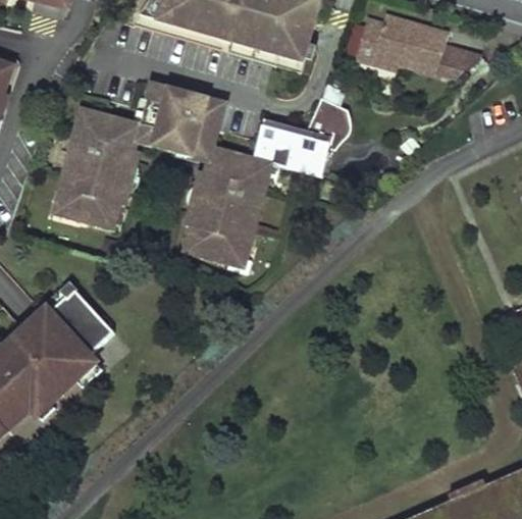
[(36,0),(36,2),(64,9),(65,0),(36,0)]
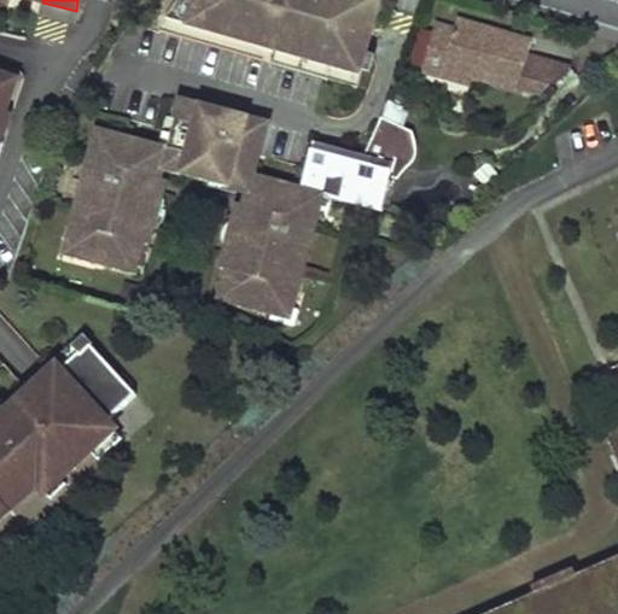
[(77,0),(76,11),(85,13),(87,0),(77,0)]
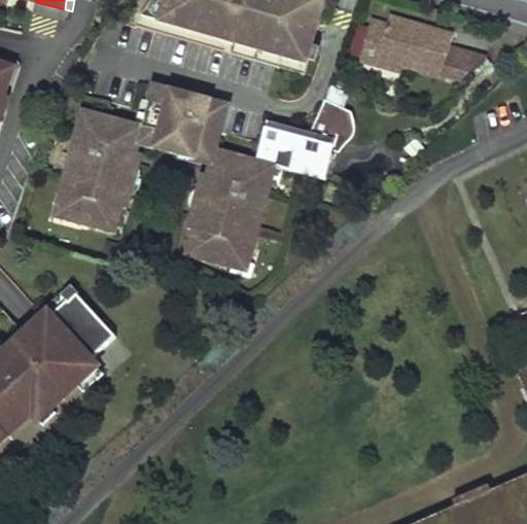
[(149,0),(141,15),(307,64),(326,0),(149,0)]
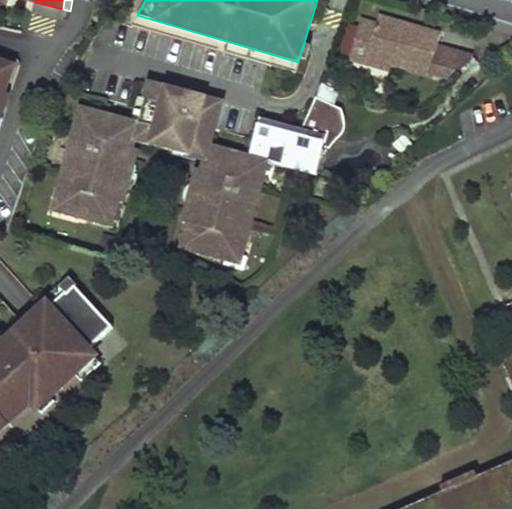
[(375,23),(360,20),(351,58),(369,62),(371,56),(394,62),(429,71),(430,69),(432,61),(436,44),(439,31),(377,15),(375,23)]
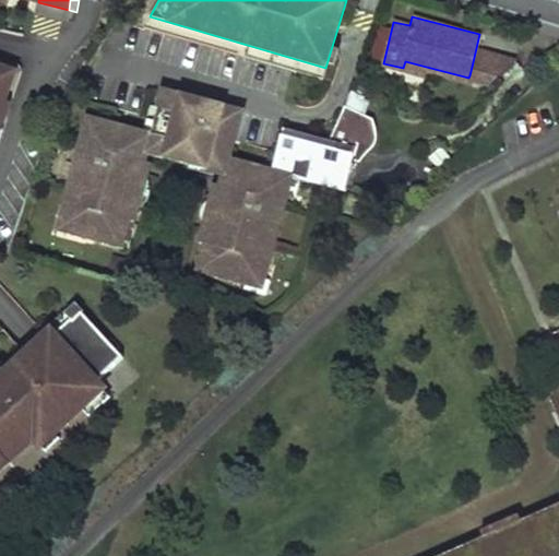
[(497,54),(476,48),(472,67),(485,70),(496,62),(497,54)]
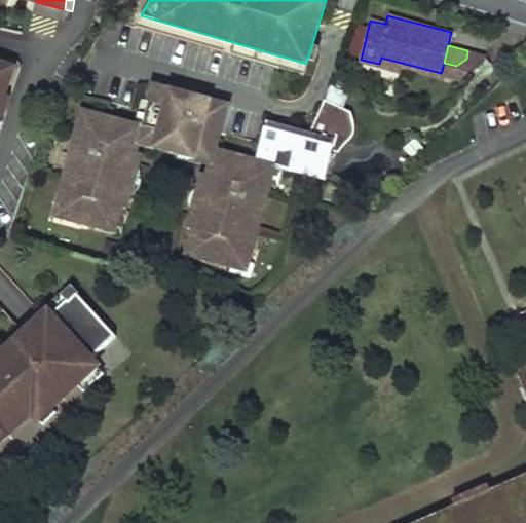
[(444,63),(442,71),(460,75),(484,54),(467,50),(466,59),(456,66),(444,63)]
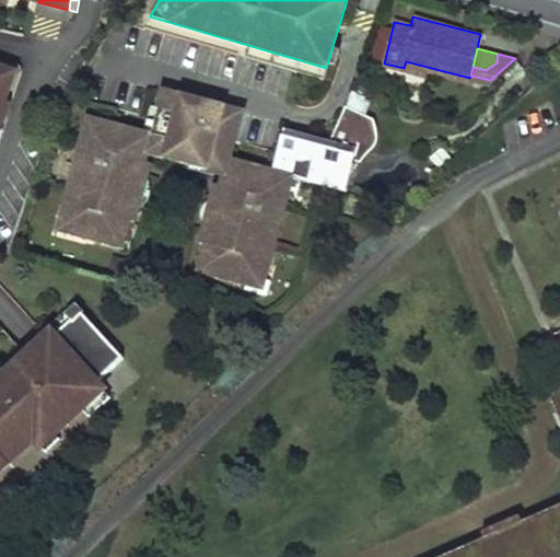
[(406,61),(404,68),(430,74),(431,68),(406,61)]
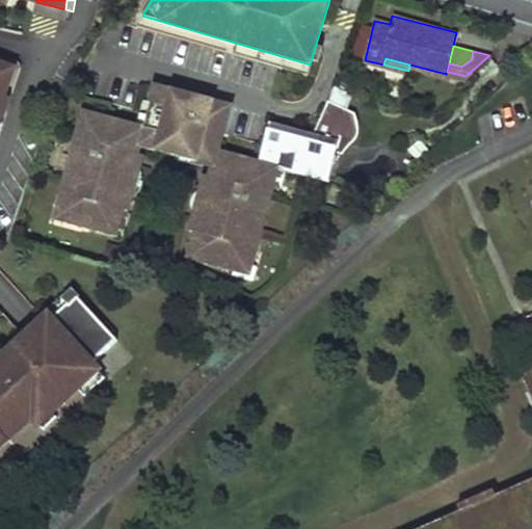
[(0,122),(6,103),(0,101),(11,71),(0,67),(0,122)]
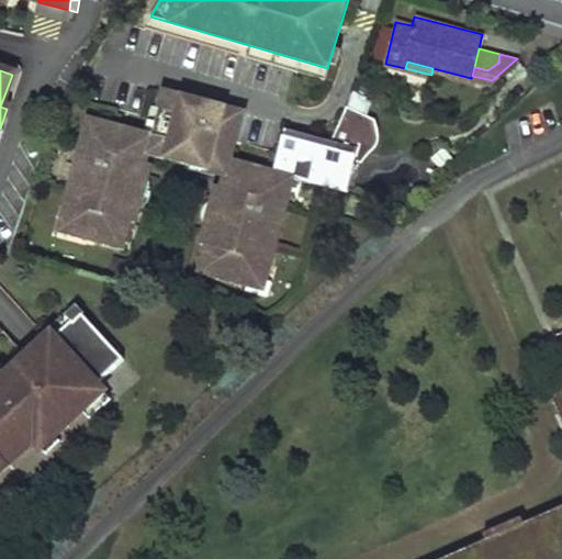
[(88,127),(82,145),(97,149),(92,163),(79,159),(62,221),(75,224),(71,233),(75,234),(122,247),(130,221),(135,222),(152,164),(146,163),(148,153),(218,172),(226,145),(218,143),(225,119),(223,118),(225,109),(215,105),(213,112),(208,110),(210,104),(166,91),(153,136),(105,123),(103,122),(100,131),(88,127)]
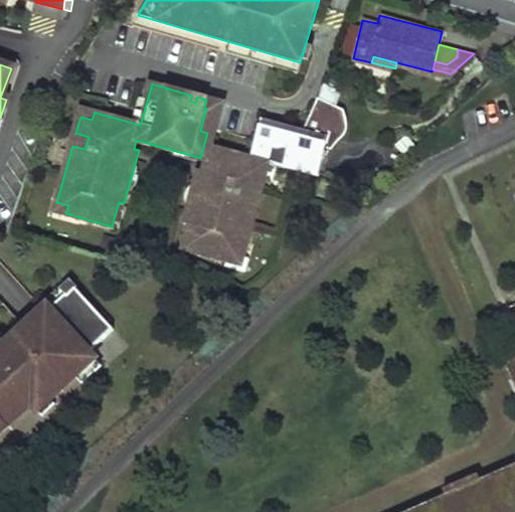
[(223,104),(206,100),(204,108),(206,109),(200,131),(207,133),(200,158),(207,160),(210,148),(223,104)]
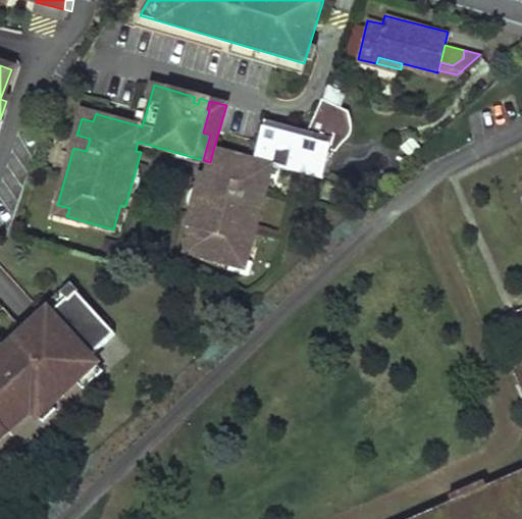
[(311,133),(333,139),(346,112),(324,102),(311,133)]
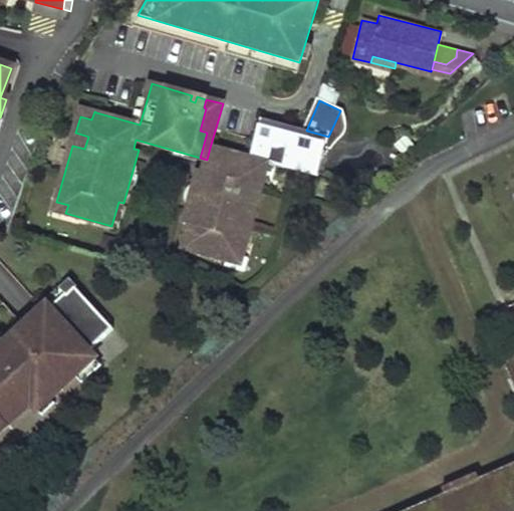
[(98,106),(77,101),(74,114),(80,116),(91,119),(94,111),(96,112),(98,106)]
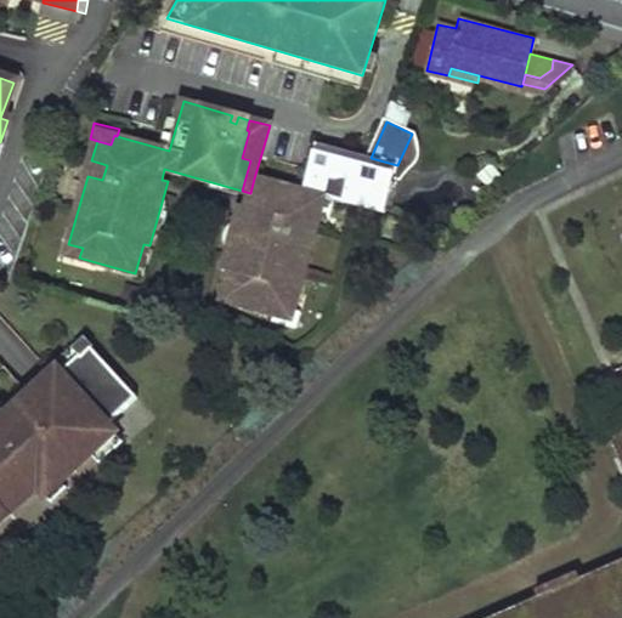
[(324,198),(384,214),(397,165),(371,158),(320,146),(307,193),(324,198)]
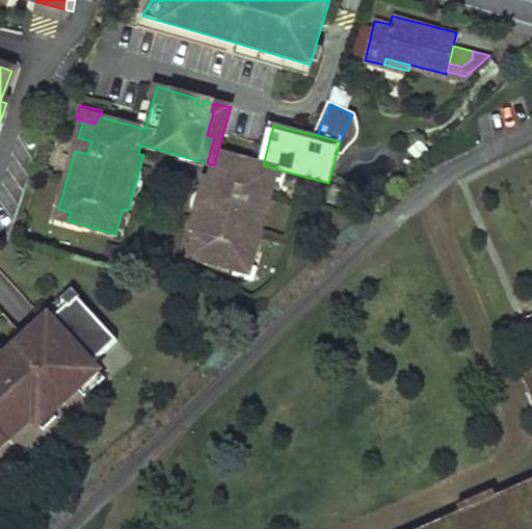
[(263,165),(217,153),(214,165),(211,178),(206,177),(191,232),(196,233),(189,258),(235,270),(237,270),(240,263),(253,266),(267,209),(254,205),(257,192),(270,195),(277,169),(263,165)]
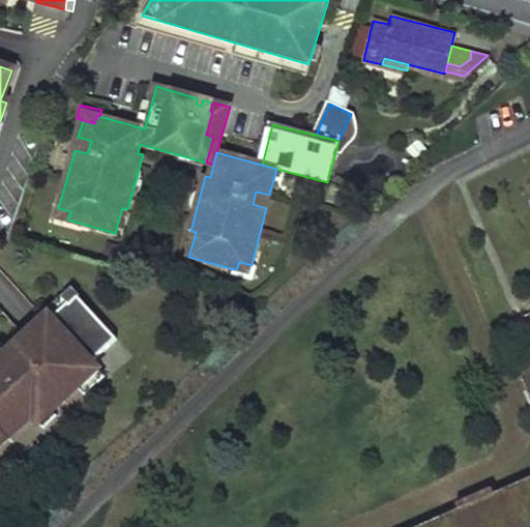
[(58,208),(52,206),(48,221),(69,227),(70,221),(67,220),(70,211),(58,208)]
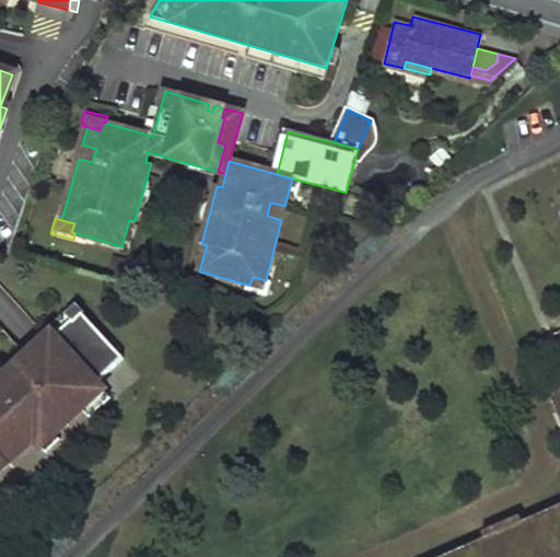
[(271,281),(266,280),(253,277),(249,285),(247,285),(245,290),(267,297),(271,281)]
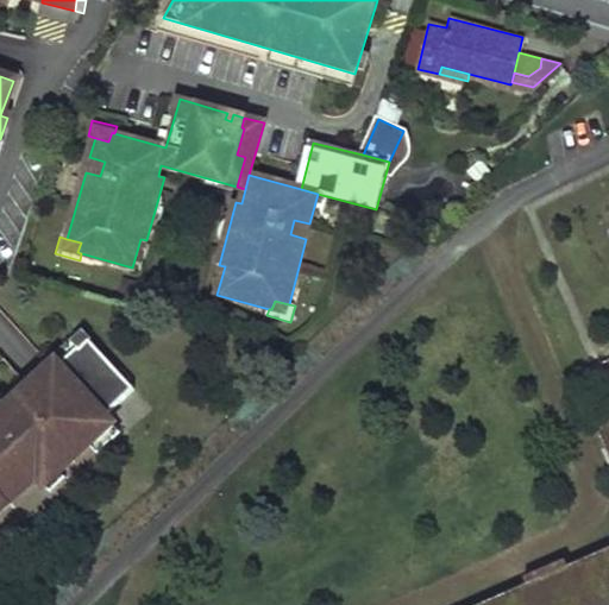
[(82,328),(57,352),(64,360),(79,346),(80,348),(89,339),(92,336),(82,328)]
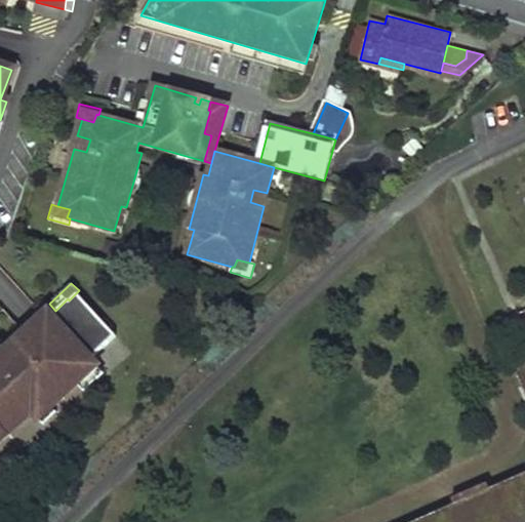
[(0,439),(32,411),(34,414),(47,402),(51,406),(62,397),(63,398),(64,396),(64,395),(77,383),(97,364),(90,357),(115,334),(77,292),(69,300),(68,298),(55,311),(51,314),(49,312),(35,325),(25,334),(27,336),(15,347),(12,350),(16,354),(8,362),(7,361),(6,361),(5,361),(5,360),(4,360),(3,360),(2,361),(1,361),(0,361),(0,439)]
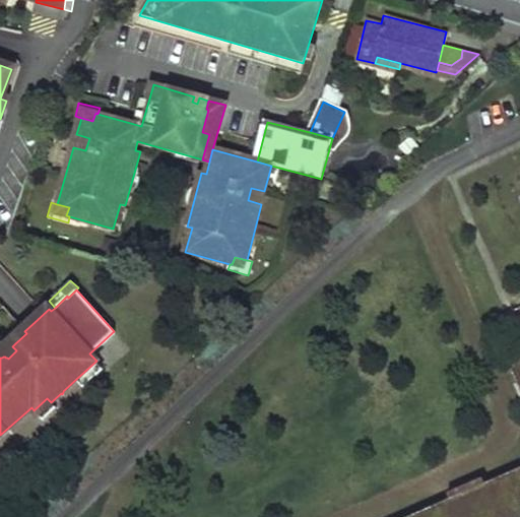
[(519,390),(519,470),(413,516),(519,516),(519,308),(513,311),(519,327),(519,356),(507,362),(519,390)]
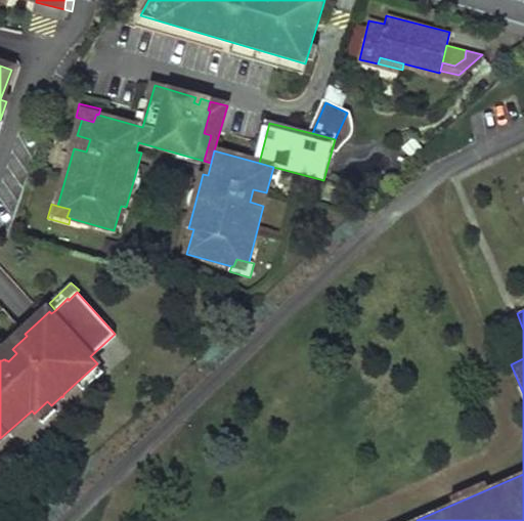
[(30,319),(9,338),(15,346),(27,336),(25,334),(35,324),(30,319)]
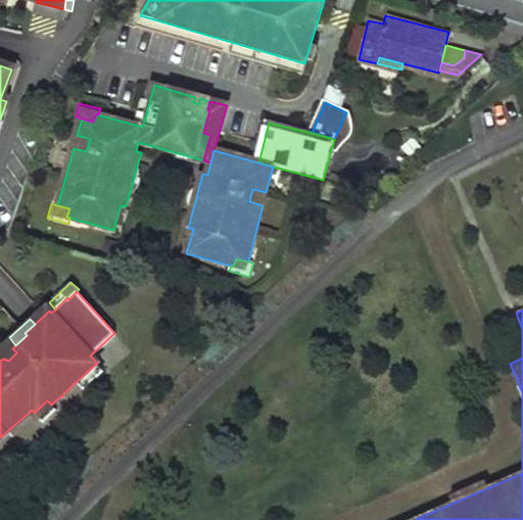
[(83,388),(103,370),(97,363),(77,381),(83,388)]
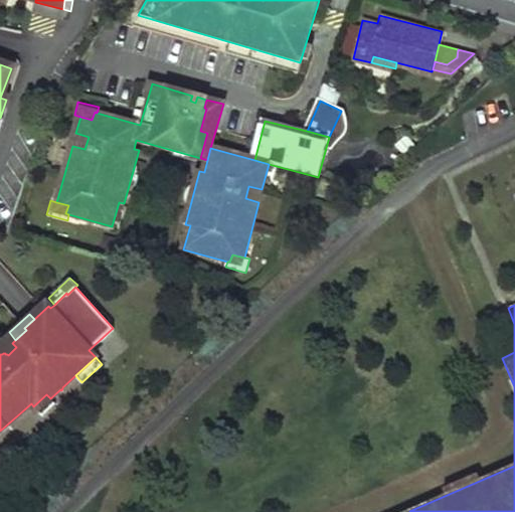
[(41,414),(54,403),(50,398),(46,394),(33,406),(41,414)]
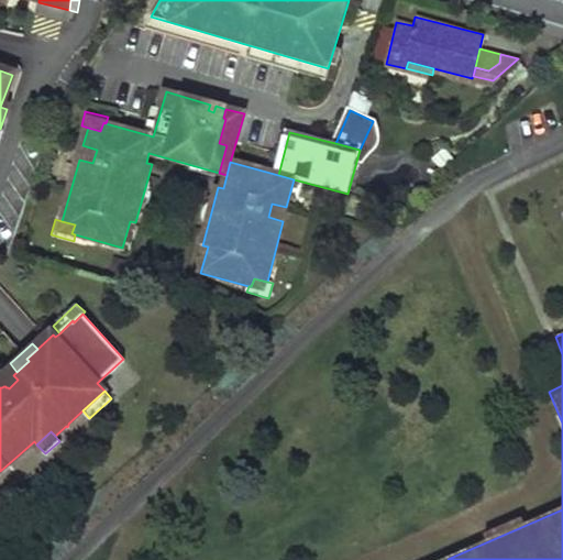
All buildings are outlined.
